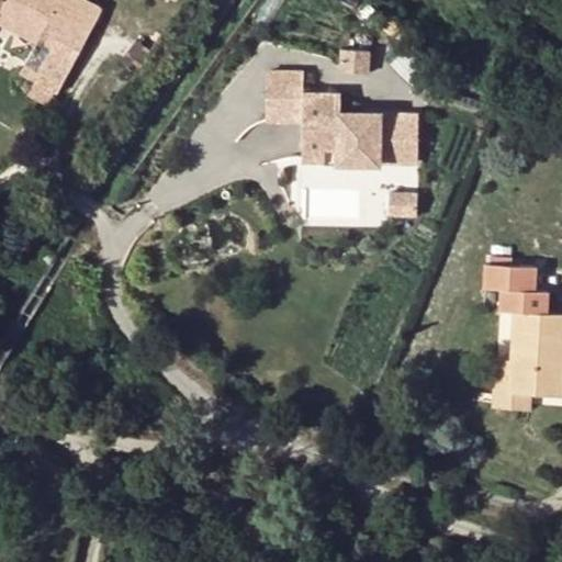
[(45,38),(27,70),(63,89),(108,4),(98,0),(0,0),(0,24),(4,17),(9,8),(49,30),(45,38)]
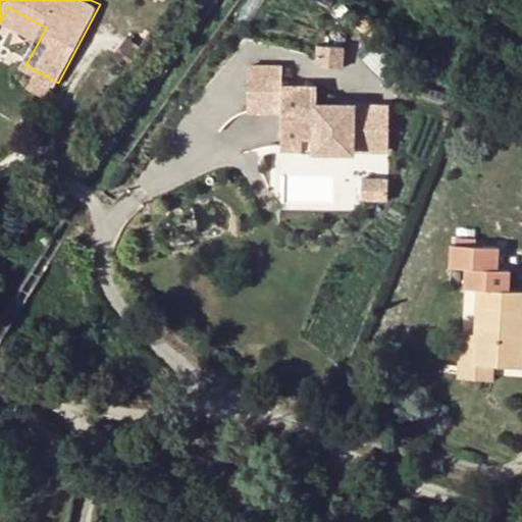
[(42,36),(46,28),(8,7),(4,15),(42,36)]
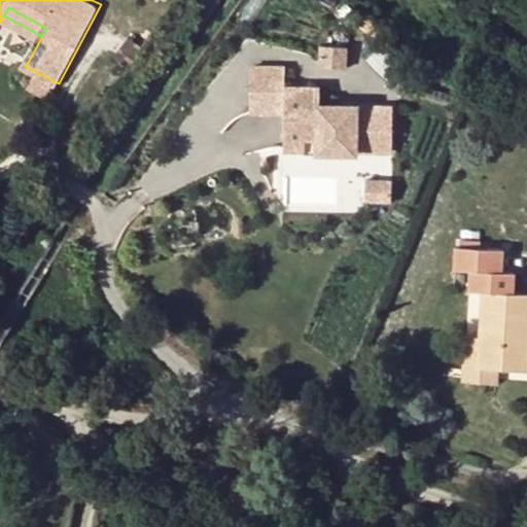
[(347,46),(321,45),(320,65),(345,67),(347,46)]
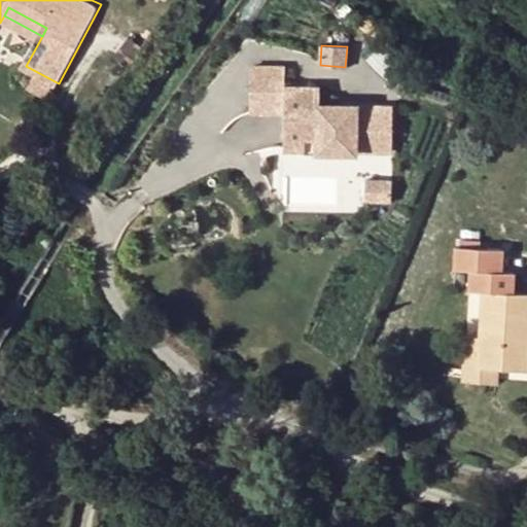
[(284,66),(251,65),(250,112),(284,112),(283,148),(304,148),(355,149),(392,150),(392,106),(319,105),(319,86),(284,86),(284,66)]
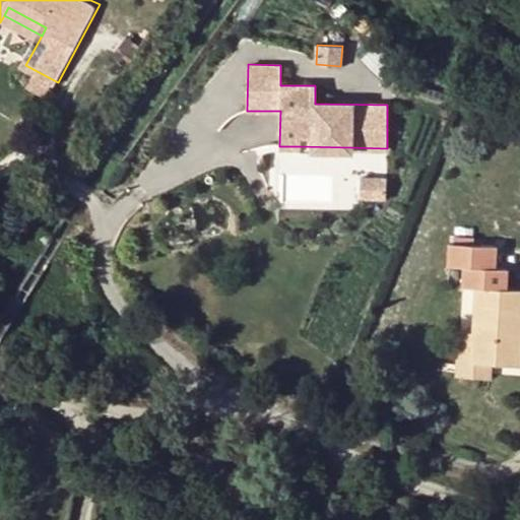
[(386,178),(361,177),(360,197),(386,199),(386,178)]
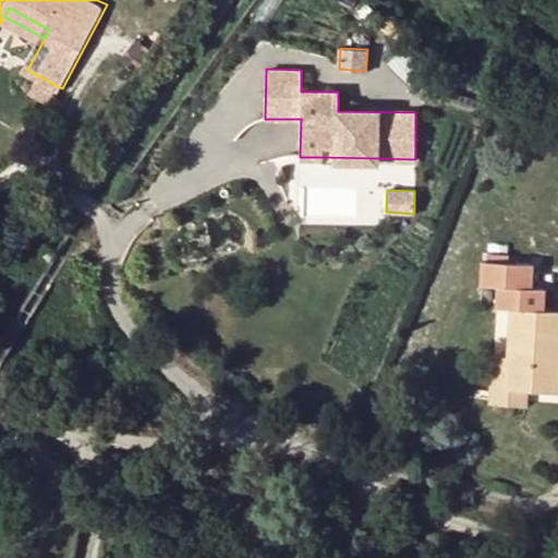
[(48,247),(43,256),(50,262),(56,253),(48,247)]
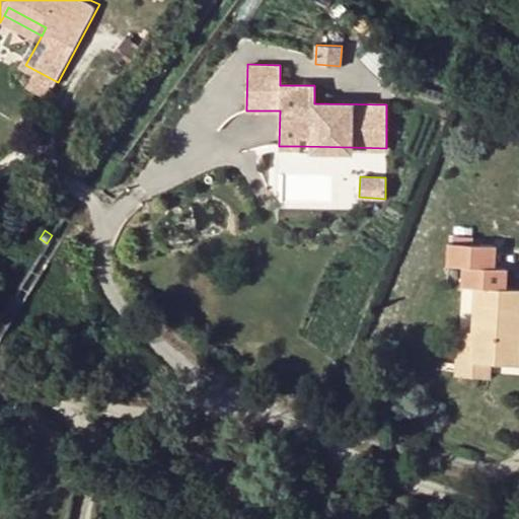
[(449,267),(465,268),(464,288),(475,289),(474,332),(460,331),(459,376),(489,378),(490,364),(518,365),(518,335),(517,335),(518,324),(518,290),(506,290),(508,270),(496,270),(497,246),(450,244),(449,267)]
